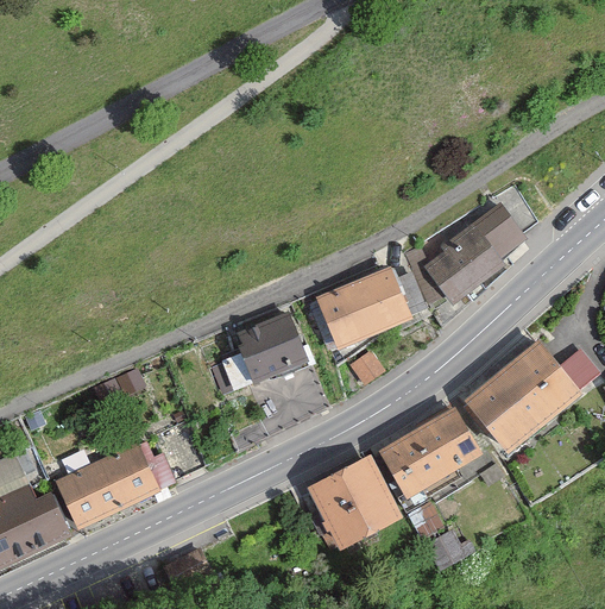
[(477,231),(498,261),(527,240),(500,205),(472,225),(477,231)]
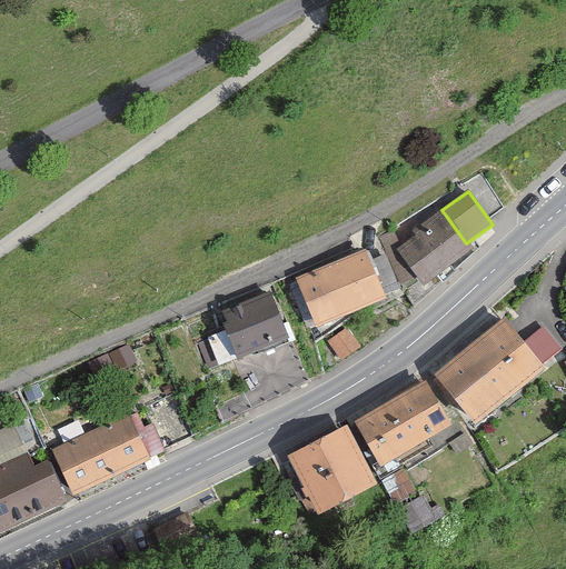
[(421,235),(398,251),(420,282),(430,275),(468,247),(466,243),(446,216),(421,235)]
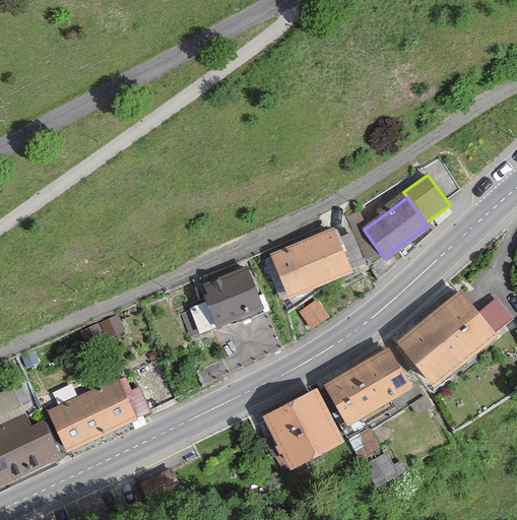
[(297,245),(266,256),(282,298),(338,276),(346,273),(331,232),(297,245)]
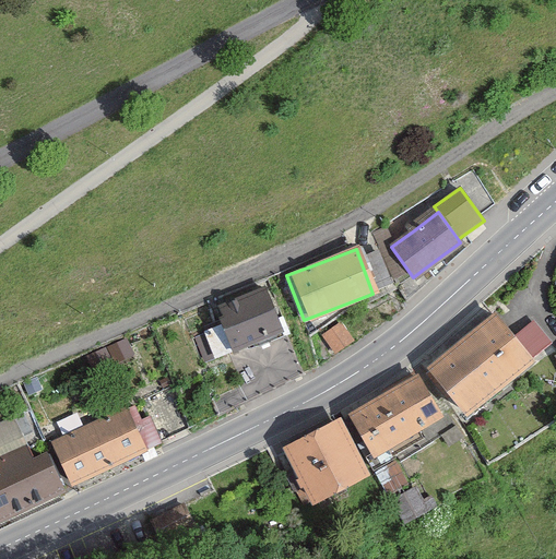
[(263,284),(211,306),(231,352),(248,345),(282,331),(263,284)]
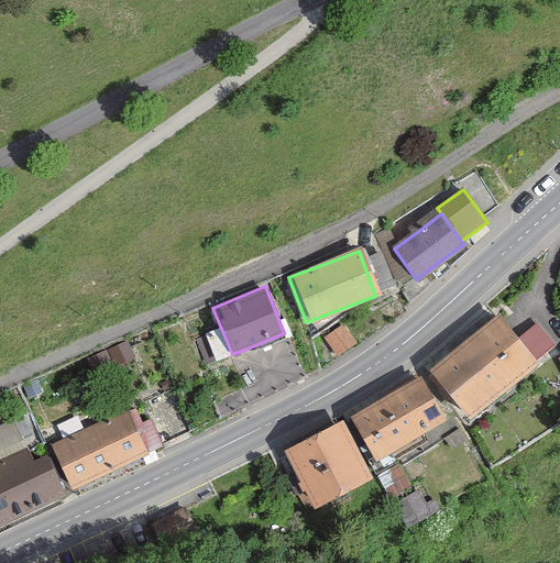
[(503,319),(436,372),(472,418),(539,365),(503,319)]
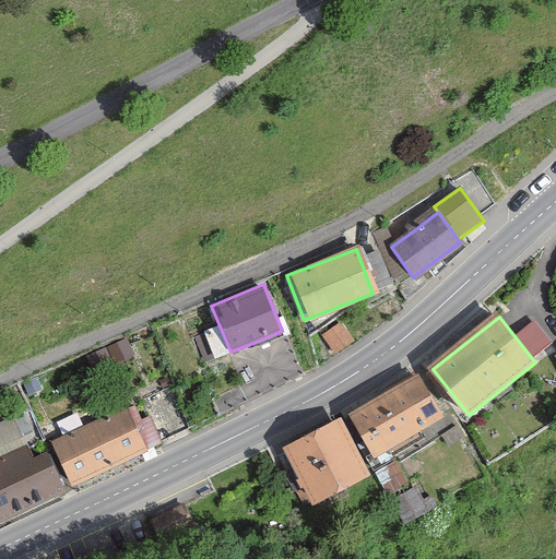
[(322,335),(336,355),(356,341),(342,321),(322,335)]
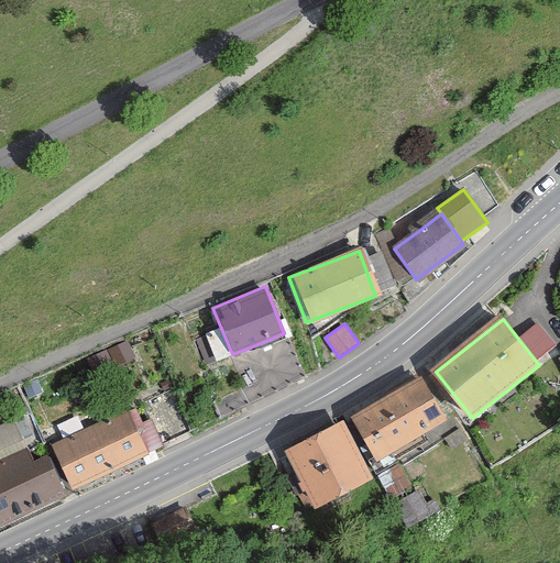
[(244,399),(302,376),(284,333),(250,348),(262,378),(239,387),(244,399)]
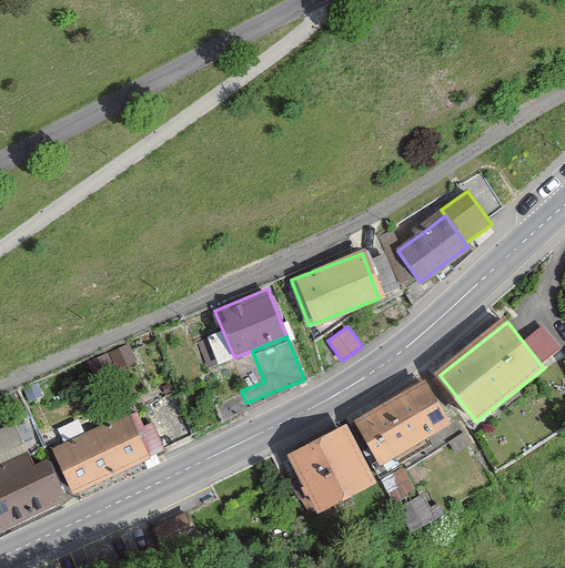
[(431,383),(359,422),(383,466),(455,426),(431,383)]
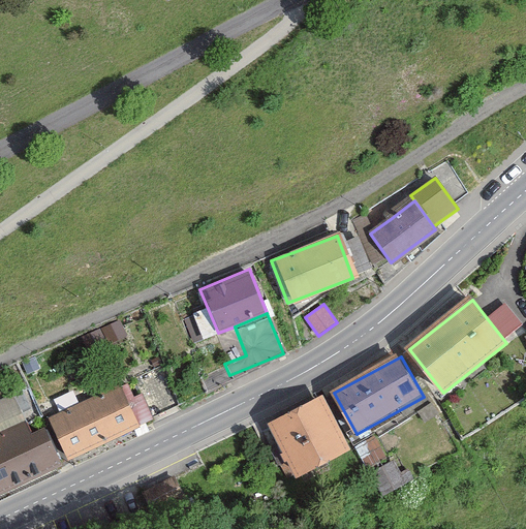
[(49,419),(65,458),(137,427),(121,389),(49,419)]
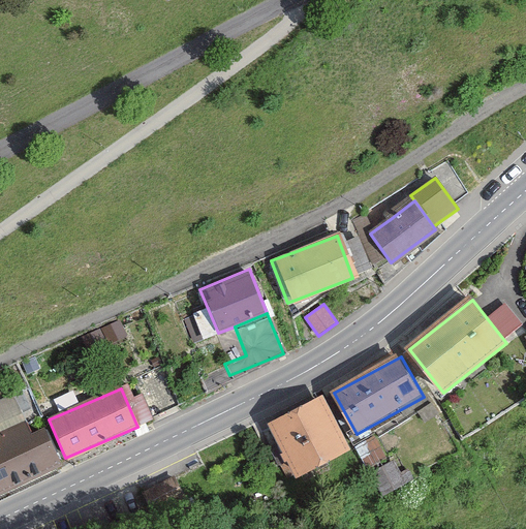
[(0,430),(29,422),(21,395),(0,400),(0,430)]
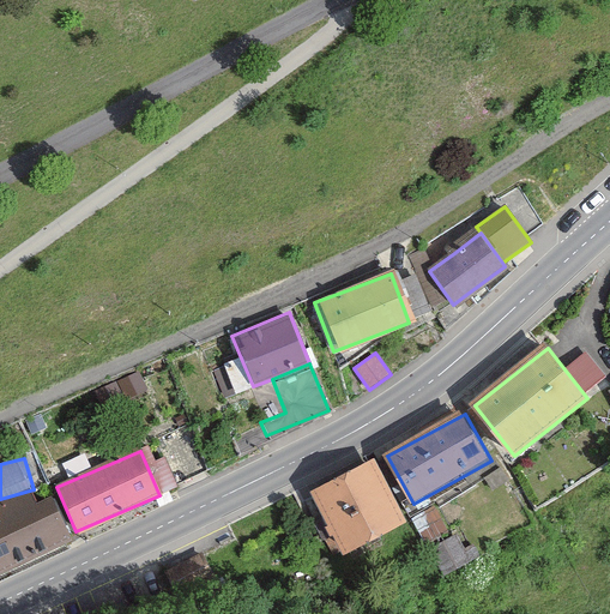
[(375,458),(310,491),(343,555),(408,523),(375,458)]
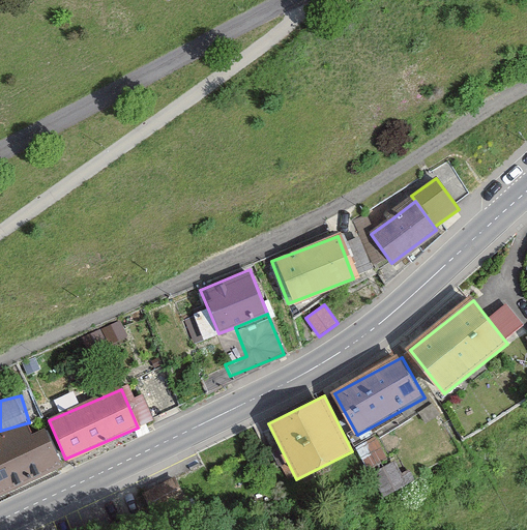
[(0,437),(0,491),(56,467),(36,421),(0,437)]
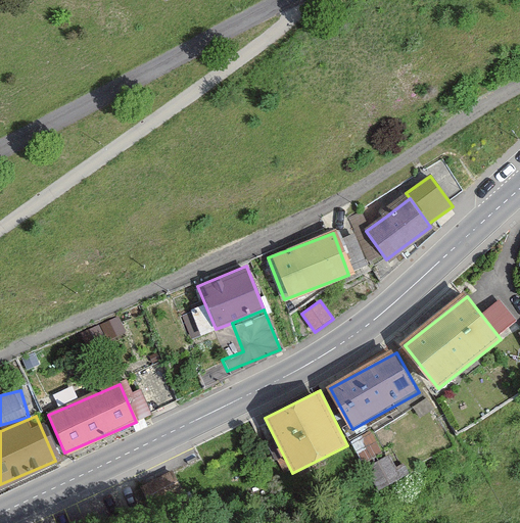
[(374,490),(398,476),(386,455),(362,469),(374,490)]
